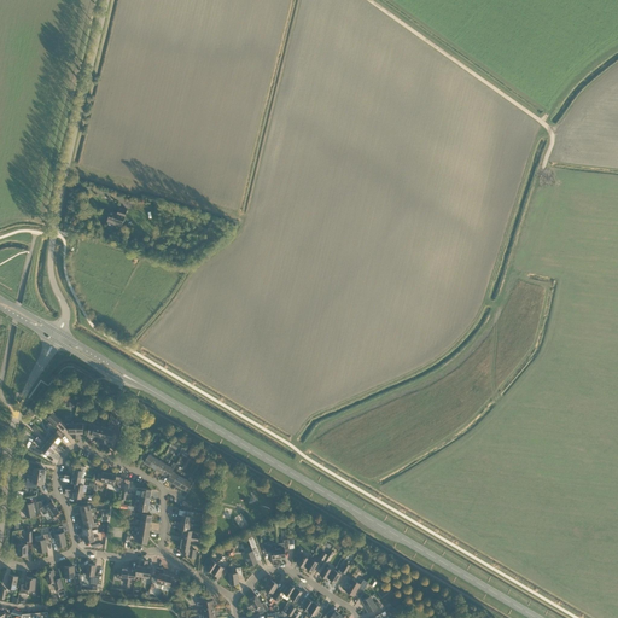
[(122,226),(127,213),(127,209),(120,207),(117,213),(109,210),(106,220),(122,226)]
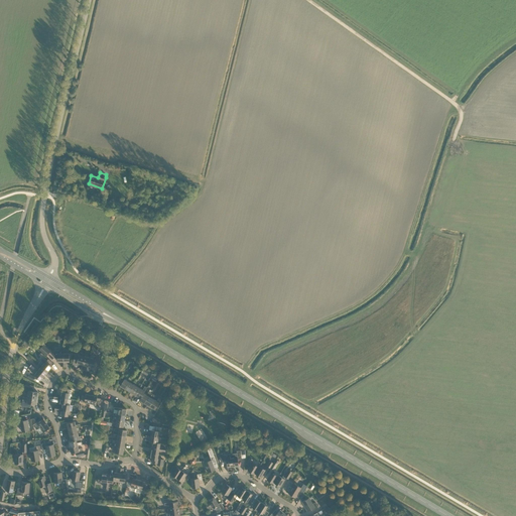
[(39,349),(46,356),(50,351),(43,345),(39,349)]
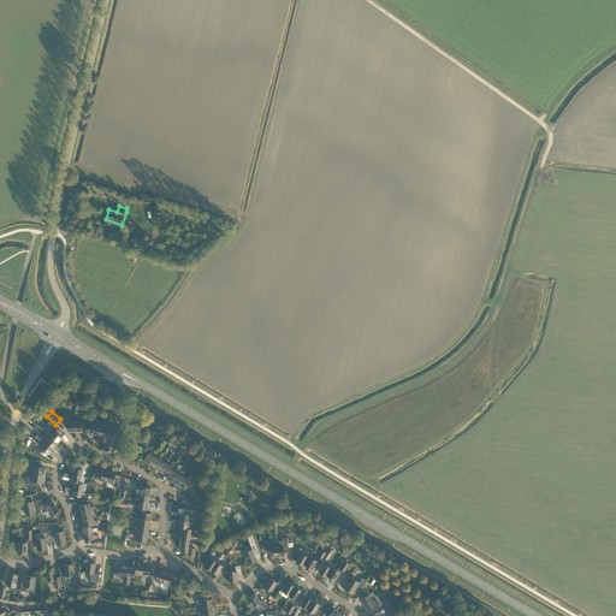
[(76,437),(76,421),(76,418),(65,418),(65,427),(69,427),(69,431),(72,431),(72,437),(76,437)]
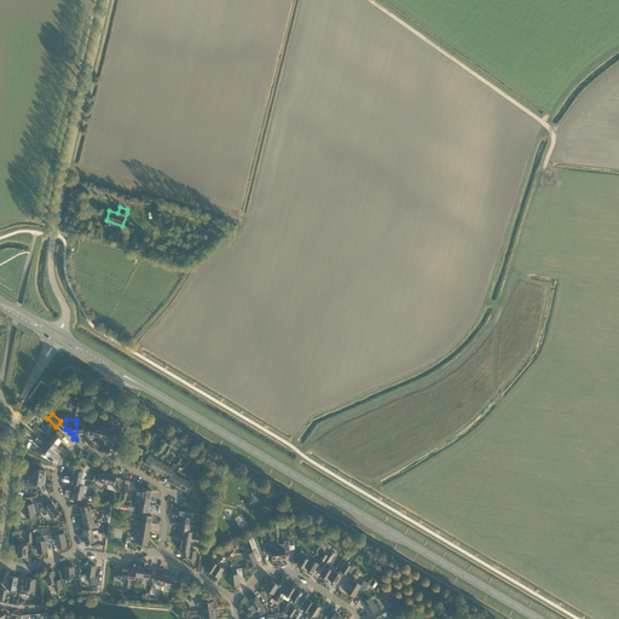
[(98,438),(100,427),(94,426),(94,423),(91,422),(87,437),(94,439),(96,437),(98,438)]
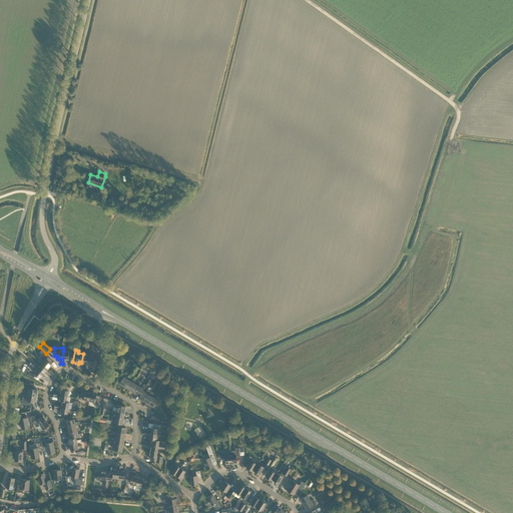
[(71,356),(71,351),(63,351),(63,364),(66,364),(66,359),(69,360),(69,356),(71,356)]
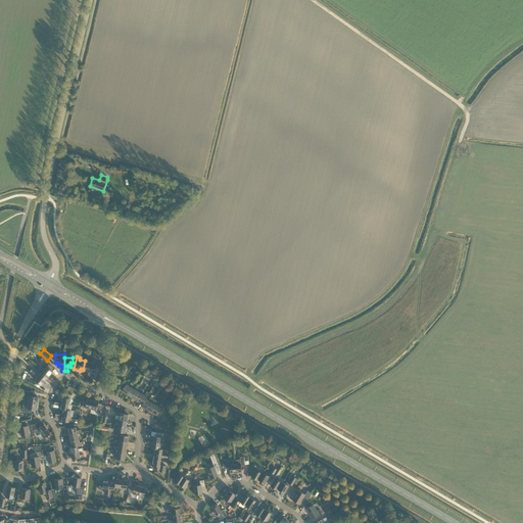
[(99,370),(100,363),(97,362),(96,364),(91,363),(88,375),(91,376),(92,372),(95,372),(95,369),(99,370)]
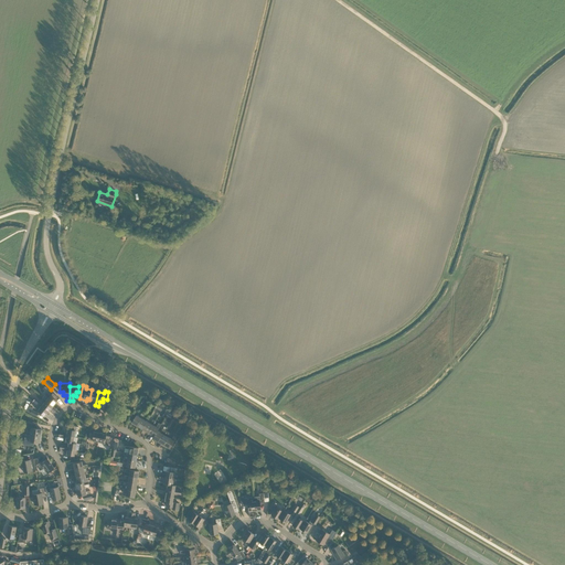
[(46,401),(53,406),(57,401),(51,395),(50,395),(46,392),(45,394),(49,397),(46,401)]
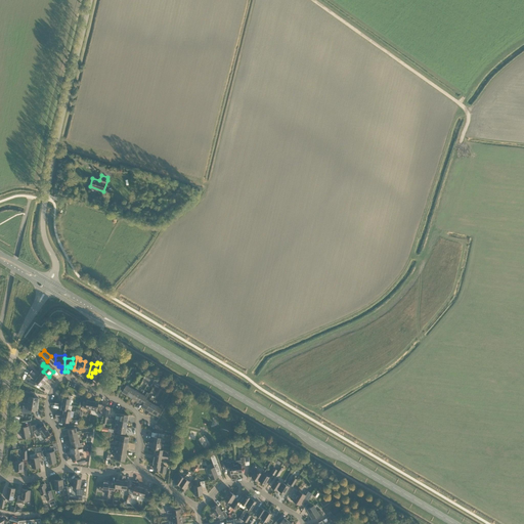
[(49,377),(43,372),(40,368),(38,370),(41,373),(39,376),(45,381),(49,377)]
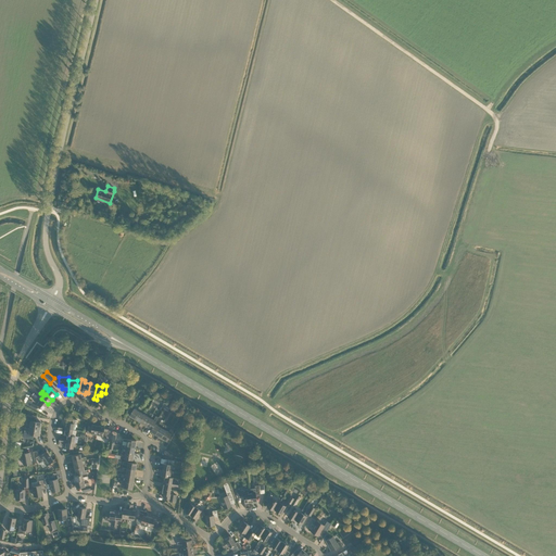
[(48,404),(41,399),(38,395),(36,397),(39,401),(37,404),(43,409),(48,404)]
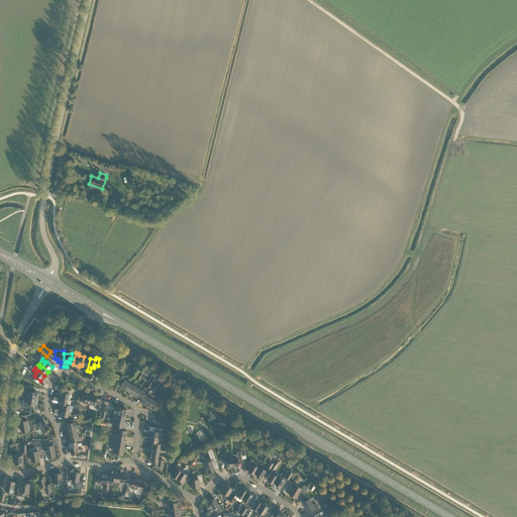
[(130,383),(132,379),(129,378),(127,381),(124,380),(120,387),(126,390),(130,383)]
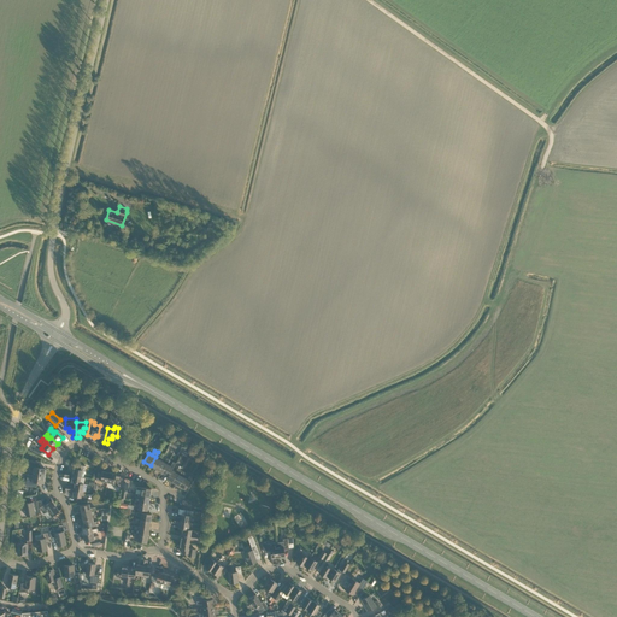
[(162,460),(164,456),(162,454),(158,458),(156,457),(151,465),(157,469),(162,460)]
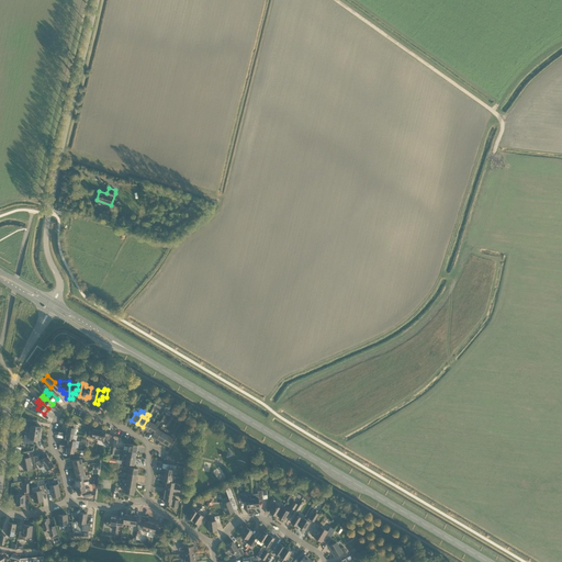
[(153,423),(155,418),(153,417),(150,420),(147,419),(143,427),(148,430),(153,423)]
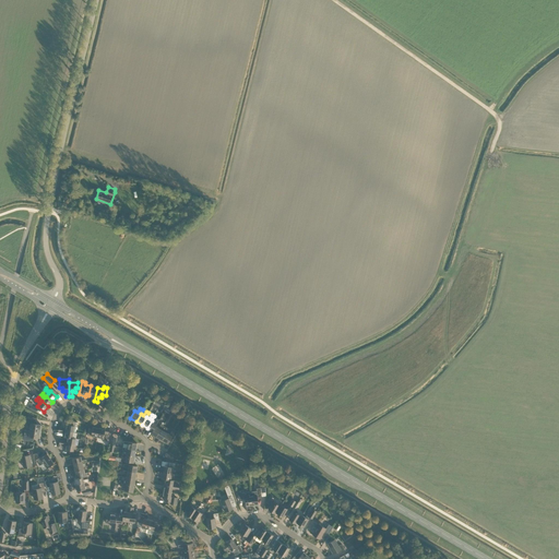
[(40,431),(42,425),(36,424),(37,419),(28,418),(27,426),(31,426),(30,429),(40,431)]
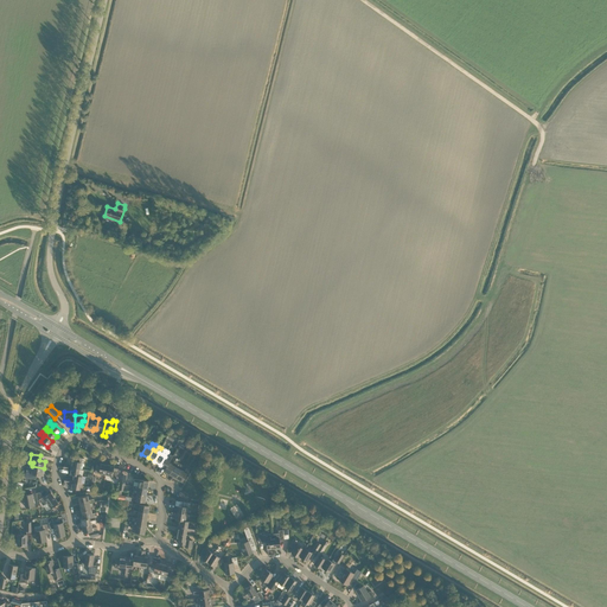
[(171,460),(173,455),(171,454),(168,458),(165,457),(160,465),(166,468),(170,462),(171,460)]
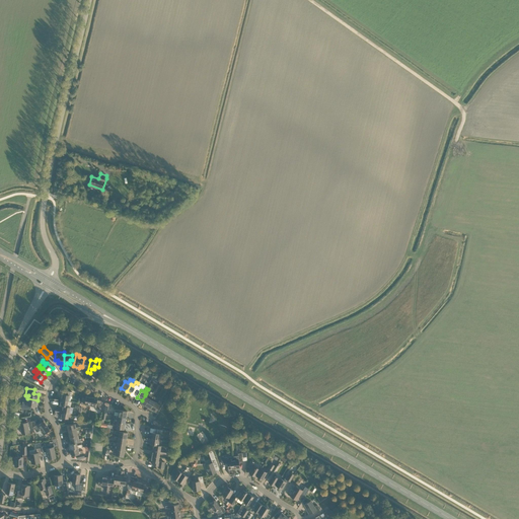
[(70,401),(72,391),(66,390),(65,394),(62,393),(61,399),(68,400),(70,401)]
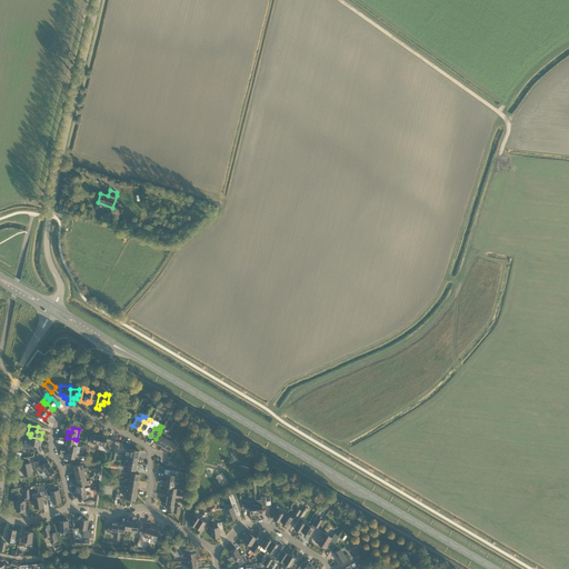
[(89,442),(93,443),(99,445),(101,436),(98,435),(98,432),(91,431),(90,438),(89,442)]
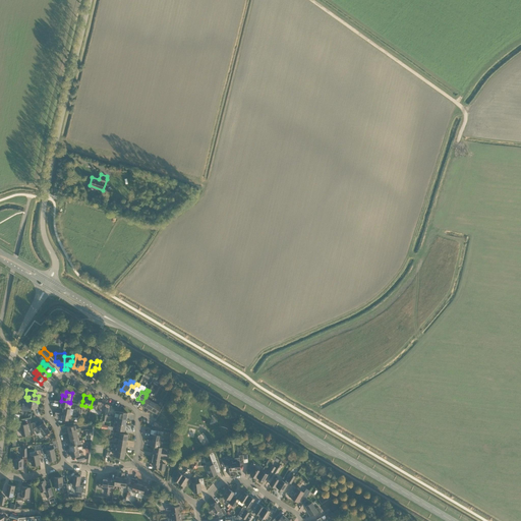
[(147,407),(151,400),(153,396),(151,395),(148,399),(146,397),(142,402),(140,404),(147,407)]
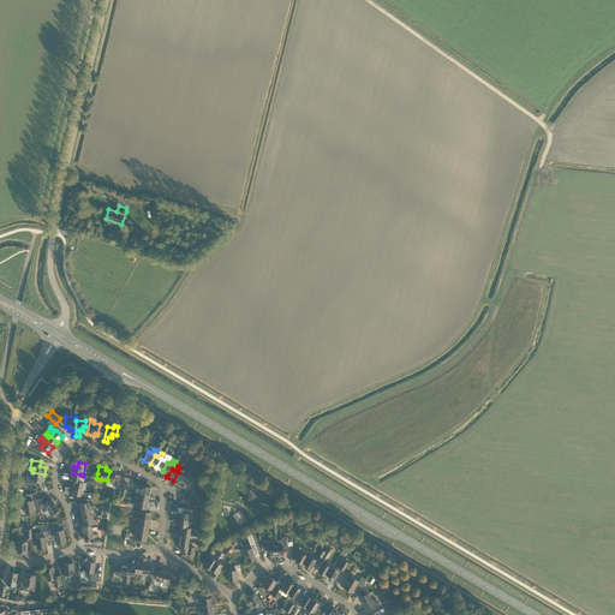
[(118,485),(119,478),(120,471),(113,469),(113,471),(109,471),(107,481),(114,482),(114,483),(115,485),(118,485)]
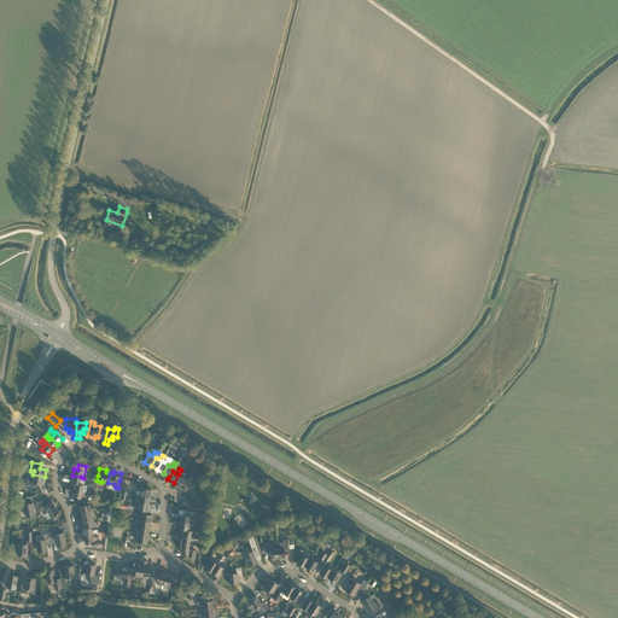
[(185,478),(187,473),(185,472),(182,477),(179,474),(174,483),(180,487),(185,478)]
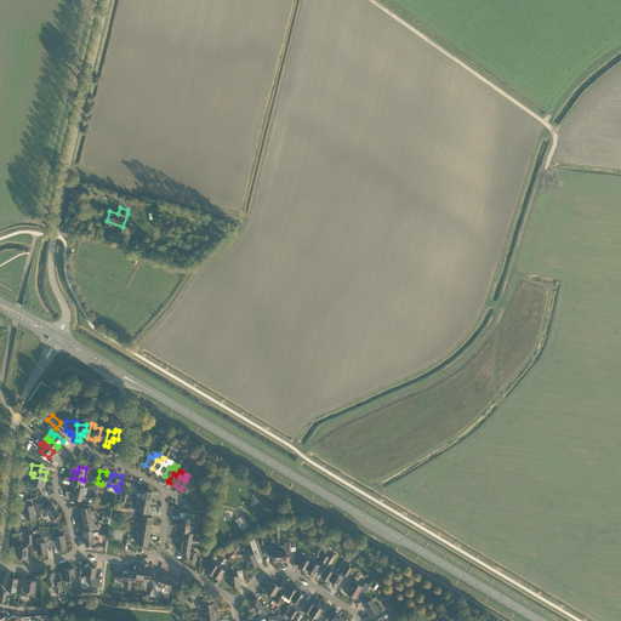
[(44,486),(45,479),(33,477),(32,482),(28,480),(26,488),(36,490),(38,485),(44,486)]
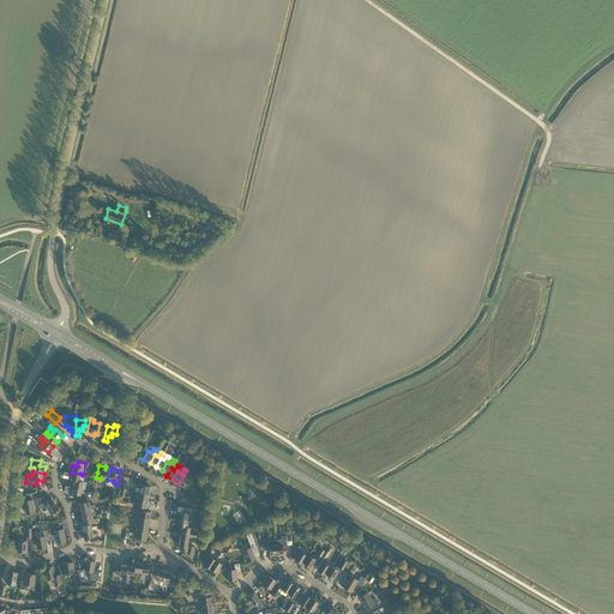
[(190,479),(192,474),(190,473),(187,477),(184,475),(179,483),(185,487),(190,479)]
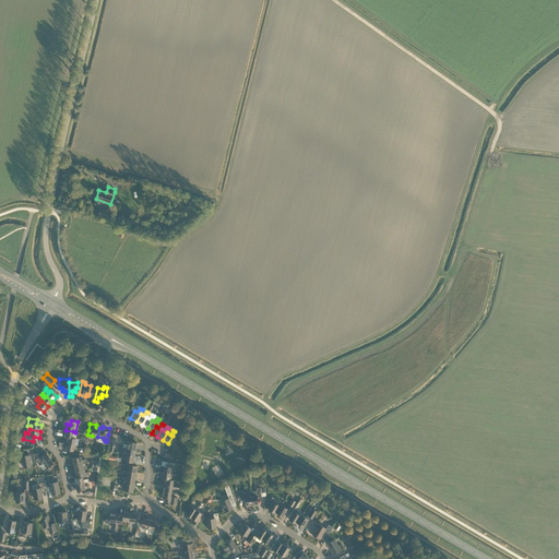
[(118,449),(122,450),(123,450),(123,453),(127,454),(134,455),(135,449),(128,448),(119,447),(118,449)]
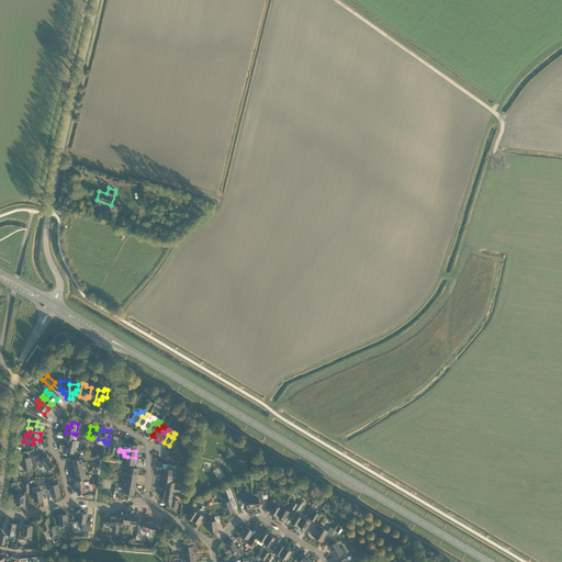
[(25,458),(24,454),(18,456),(19,461),(22,460),(24,470),(32,469),(31,457),(25,458)]
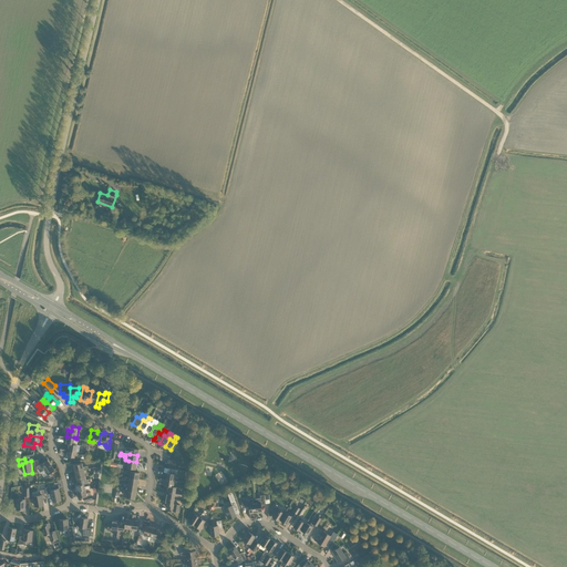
[(44,470),(41,472),(44,476),(48,474),(54,470),(48,460),(41,465),(44,470)]
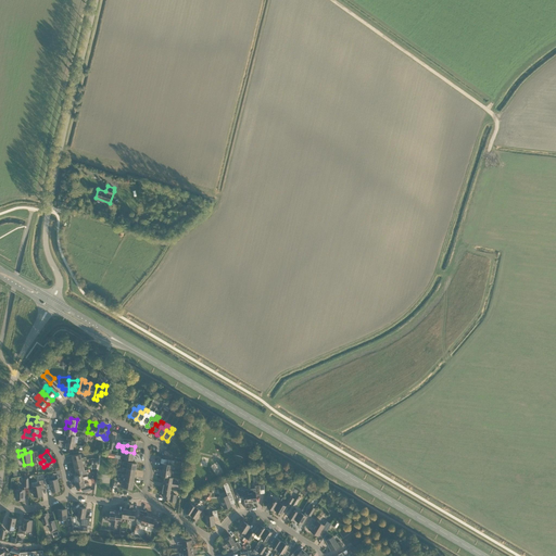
[(126,452),(123,451),(121,451),(121,454),(125,454),(125,458),(133,459),(134,453),(126,452)]
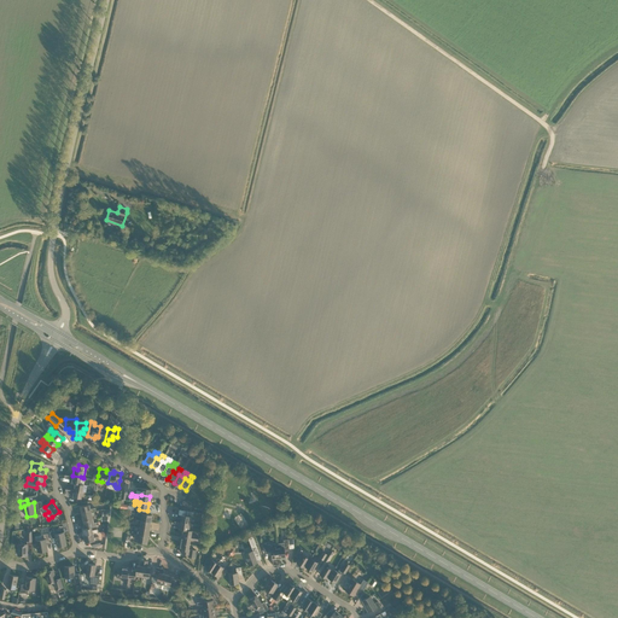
[(193,516),(193,512),(180,509),(179,514),(181,514),(181,518),(175,518),(175,520),(190,523),(191,517),(187,516),(188,514),(193,516)]
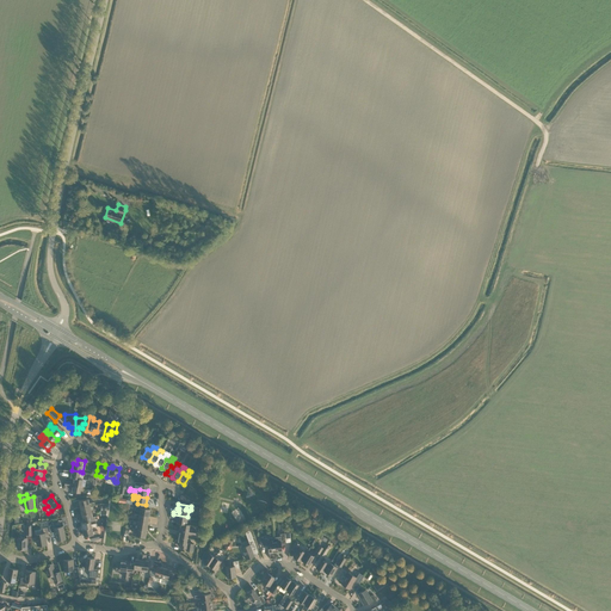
[(81,508),(82,514),(92,513),(97,512),(96,508),(94,508),(93,505),(91,506),(81,508)]
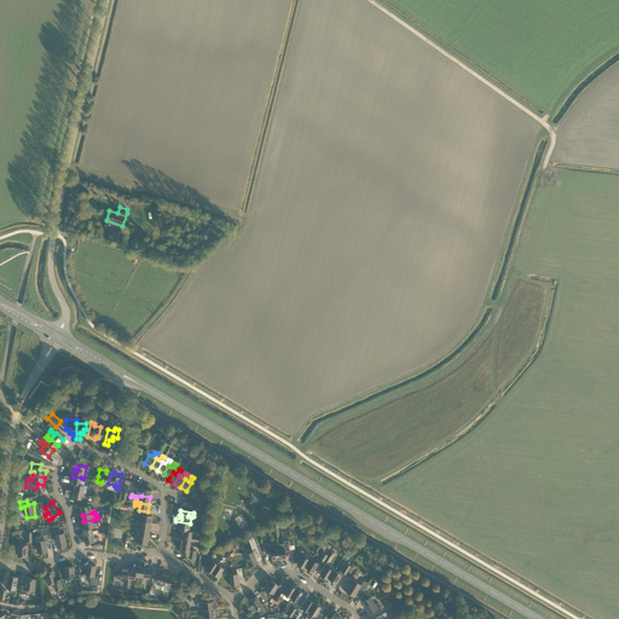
[(61,533),(59,531),(50,532),(51,539),(56,538),(58,548),(67,545),(64,533),(61,533)]
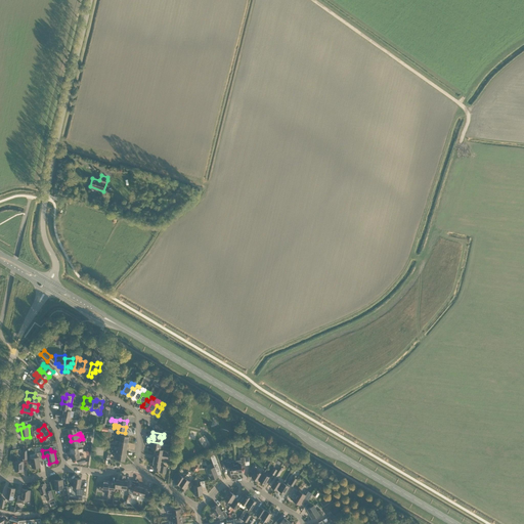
[(31,459),(33,468),(40,467),(39,460),(42,460),(41,452),(37,452),(38,457),(31,459)]
